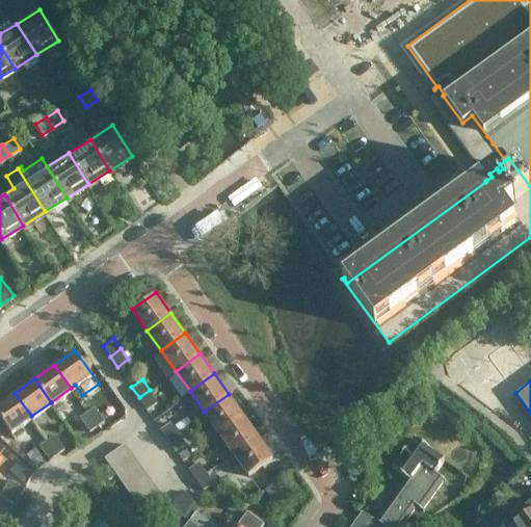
[(150,390),(139,397),(147,407),(157,400),(150,390)]
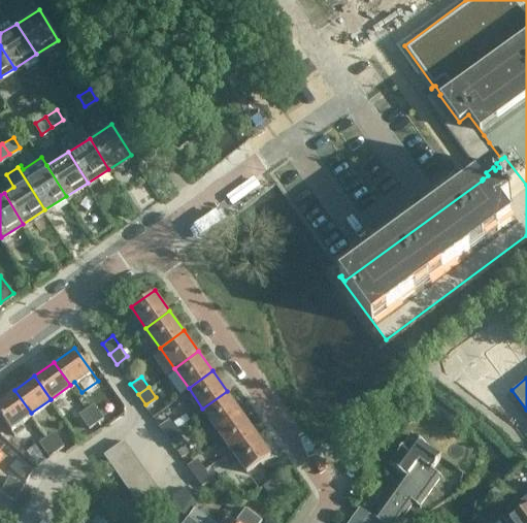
[(31,413),(14,390),(0,399),(0,411),(11,427),(31,413)]
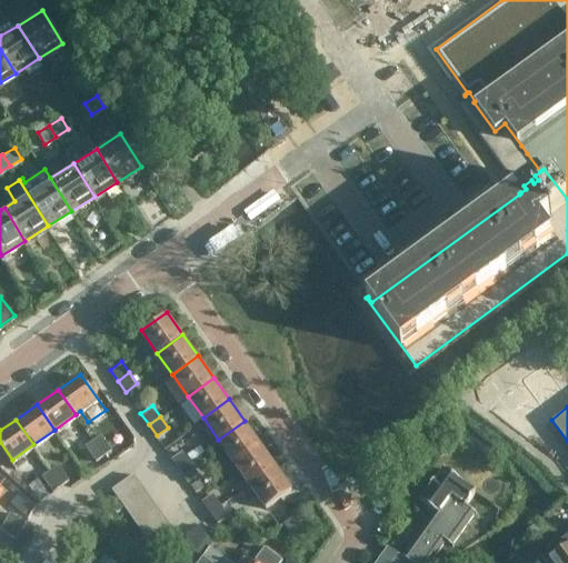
[(260,442),(245,421),(218,440),(233,461),(260,442)]
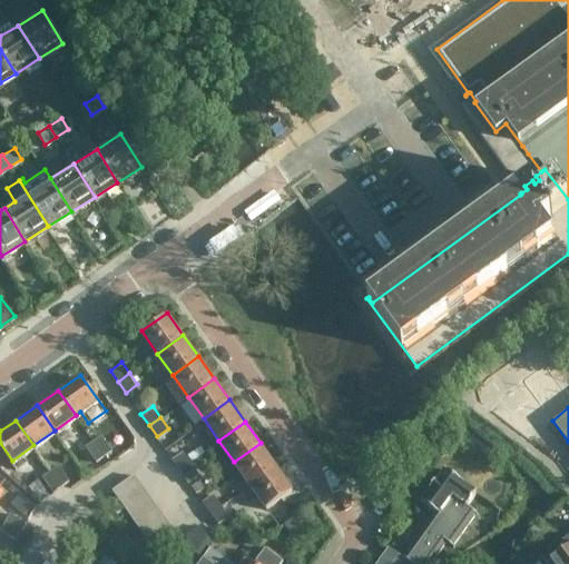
[(100,432),(92,437),(104,453),(111,447),(100,432)]
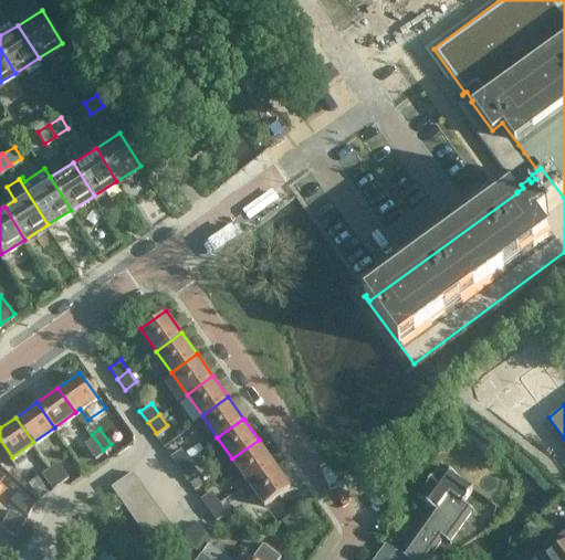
[(103,450),(92,434),(84,440),(95,455),(103,450)]
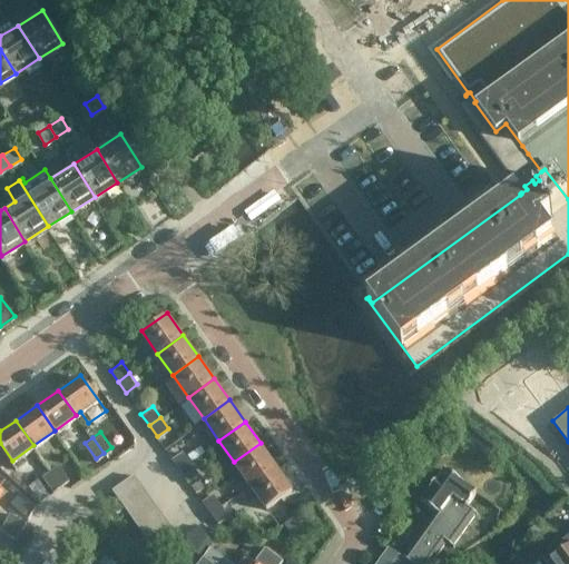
[(200,443),(187,452),(192,457),(204,448),(200,443)]
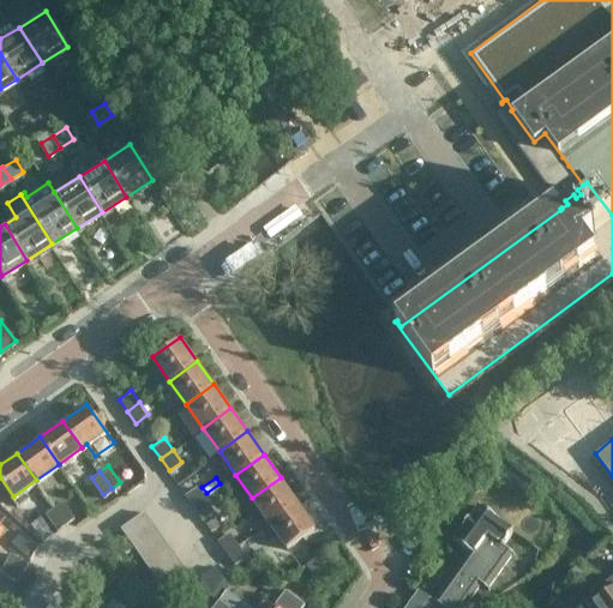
[(298,501),(281,477),(252,498),(269,522),(298,501)]
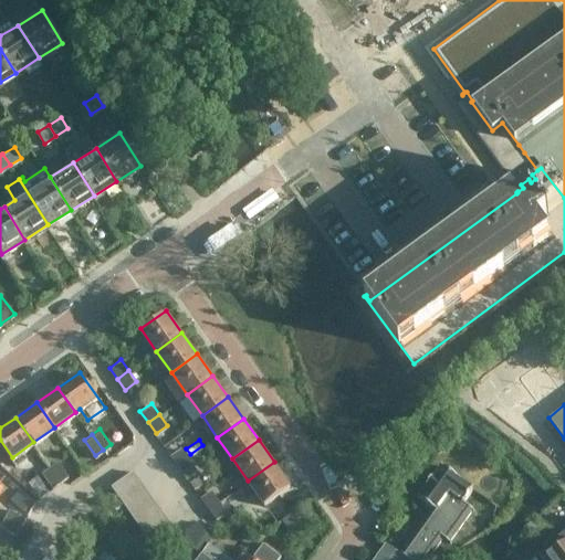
[(170,453),(178,465),(189,457),(181,446),(170,453)]
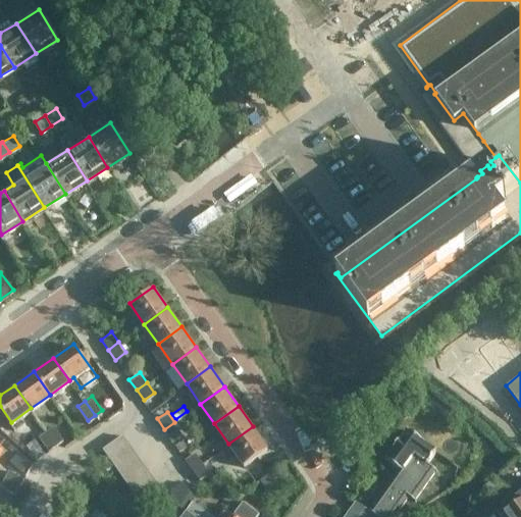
[(174,422),(164,429),(171,440),(181,432),(174,422)]
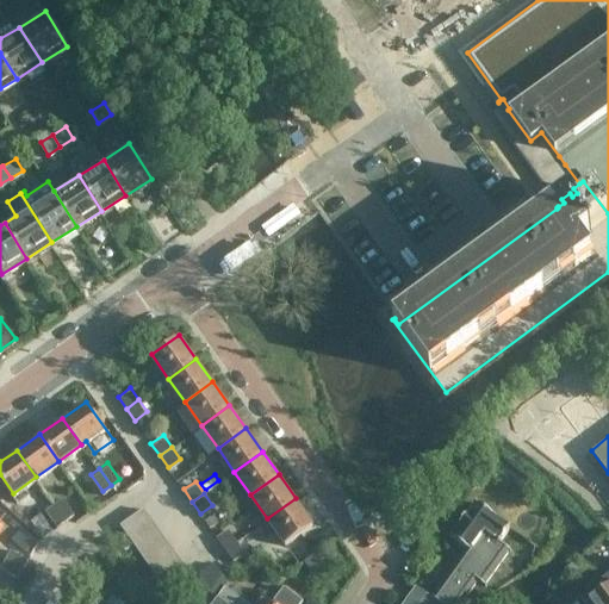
[(62,496),(54,502),(66,518),(74,512),(62,496)]
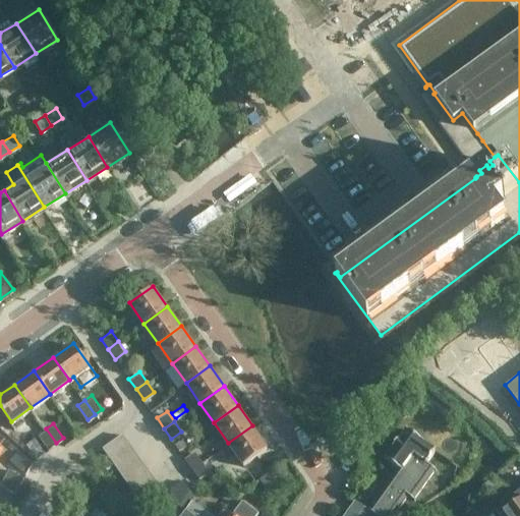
[(267,446),(252,425),(228,443),(243,463),(256,453),(267,446)]
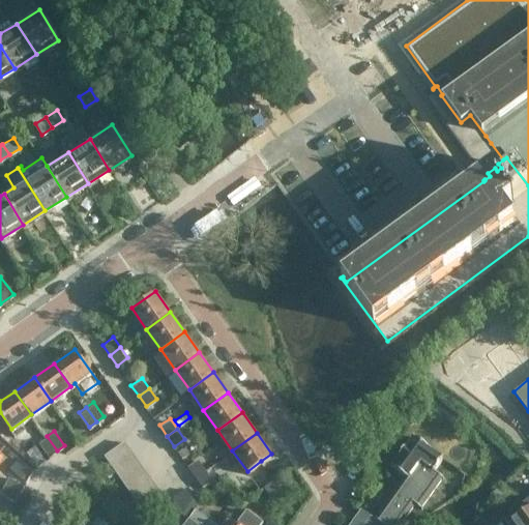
[(434,468),(442,456),(413,435),(391,465),(404,474),(374,516),(360,506),(347,524),(385,524),(386,524),(398,524),(414,502),(420,506),(442,474),(434,468)]
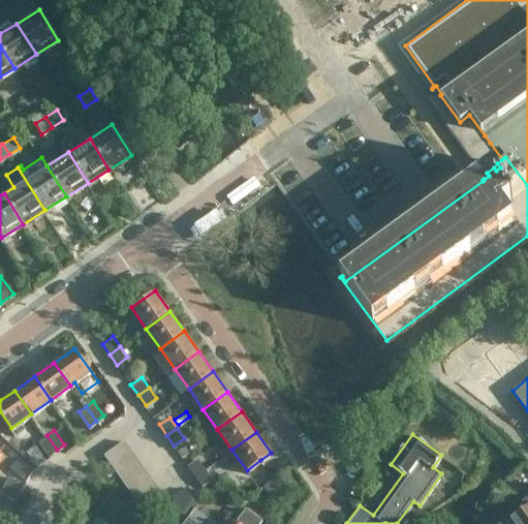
[(57,450),(47,435),(38,440),(50,455),(57,450)]
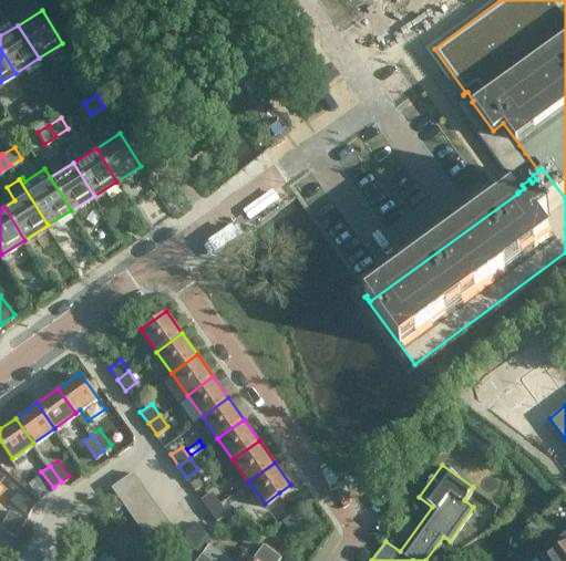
[(50,489),(33,467),(23,474),(40,496),(50,489)]
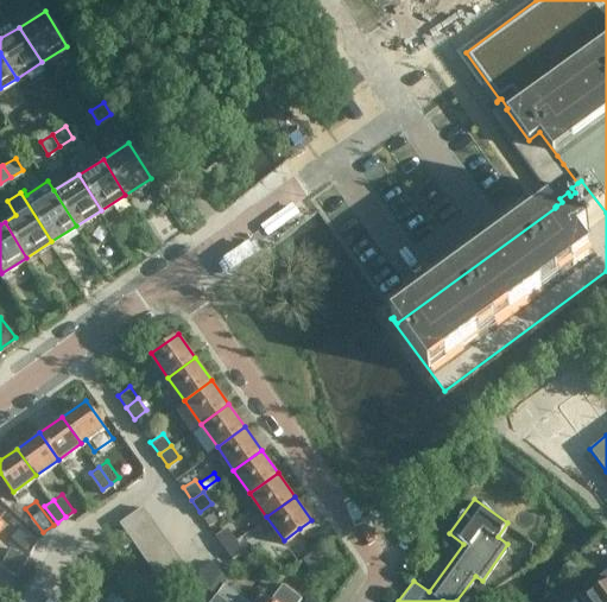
[(143,504),(119,520),(126,530),(132,538),(155,521),(143,504)]
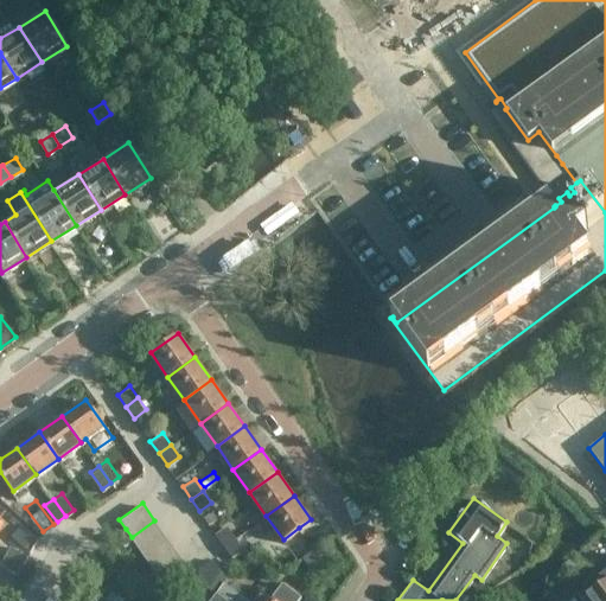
[(154,520),(132,537),(144,554),(167,538),(154,520)]
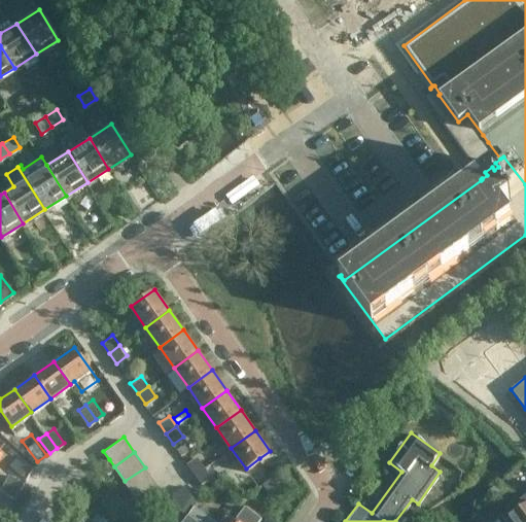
[(18,453),(9,463),(21,475),(30,464),(18,453)]
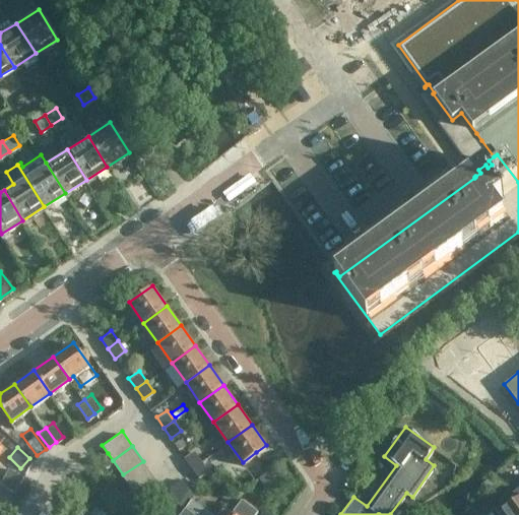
[(184,456),(191,466),(202,459),(194,449),(184,456)]
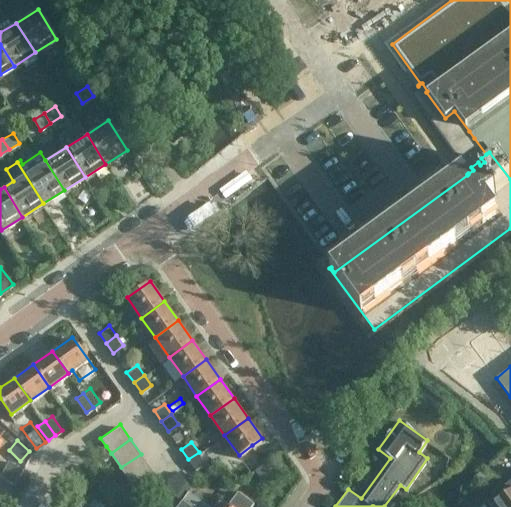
[(199,452),(188,459),(196,469),(206,462),(199,452)]
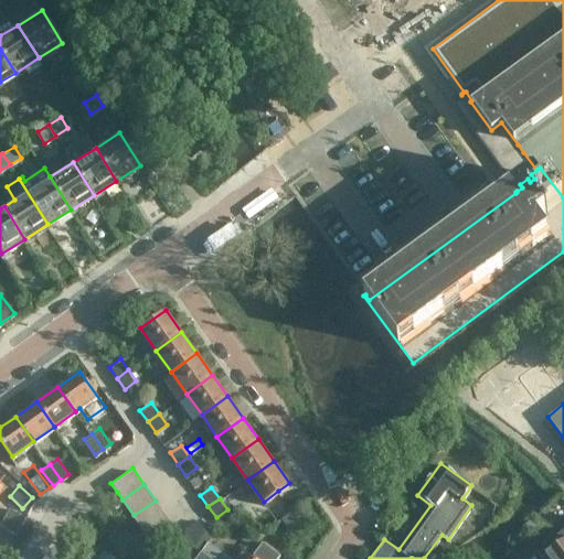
[(156,501),(134,515),(146,531),(167,516),(156,501)]
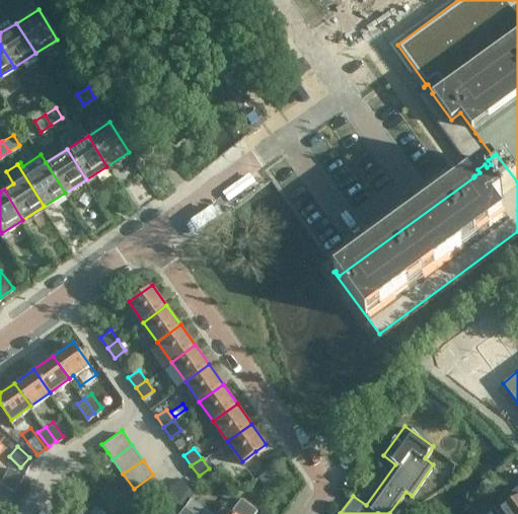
[(9,465),(4,472),(19,482),(23,473),(9,465)]
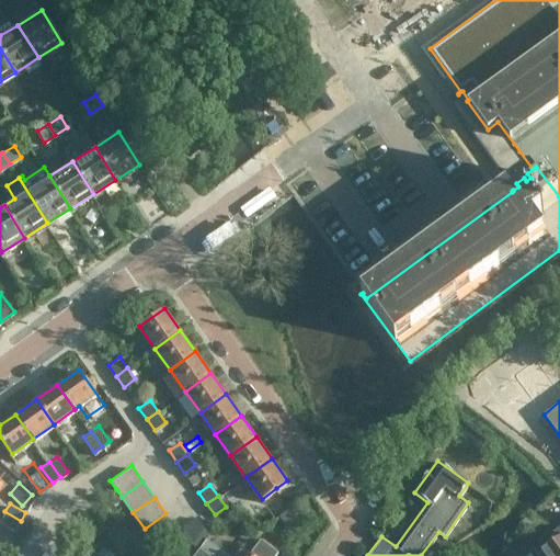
[(21,521),(4,511),(0,518),(0,521),(15,530),(21,521)]
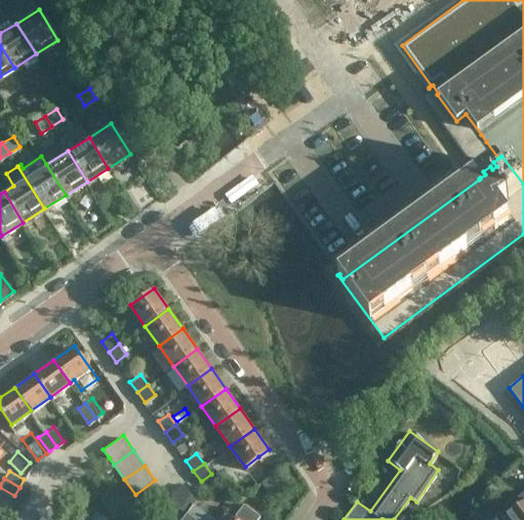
[(155,480),(135,494),(146,510),(166,495),(155,480)]
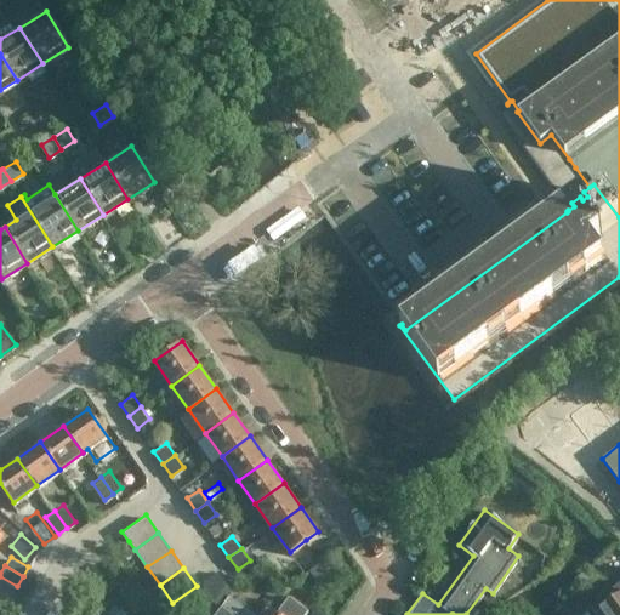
[(581,568),(573,576),(579,584),(587,575),(581,568)]
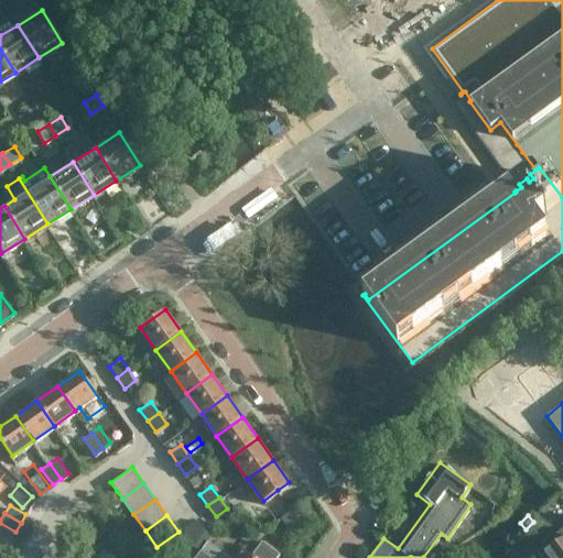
[(184,524),(184,536),(199,549),(210,534),(196,516),(184,524)]
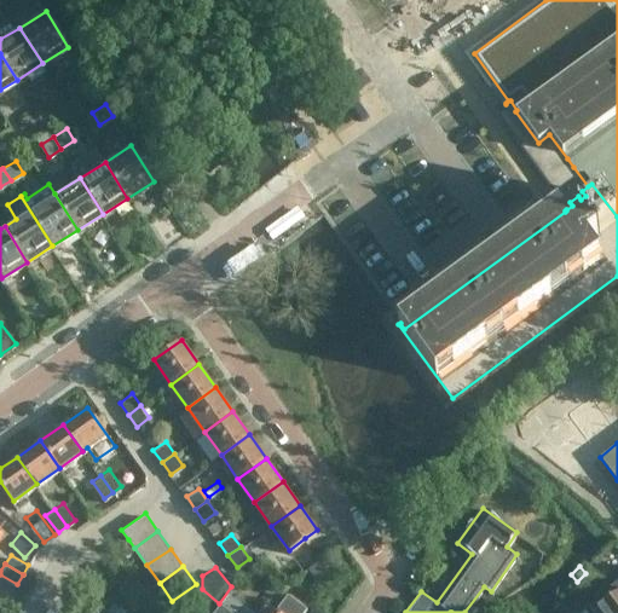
[(595,612),(617,612),(617,578),(587,601),(595,612)]
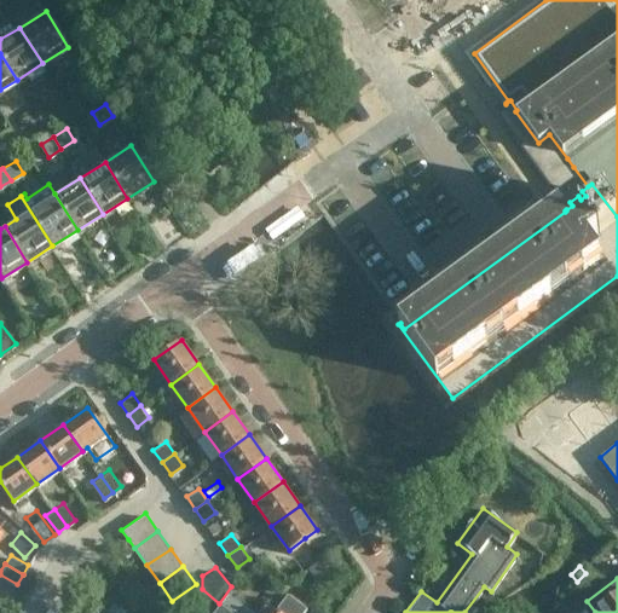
[(255,612),(227,593),(219,603),(232,612),(302,612),(307,607),(288,593),(275,611),(265,603),(258,612),(255,612)]
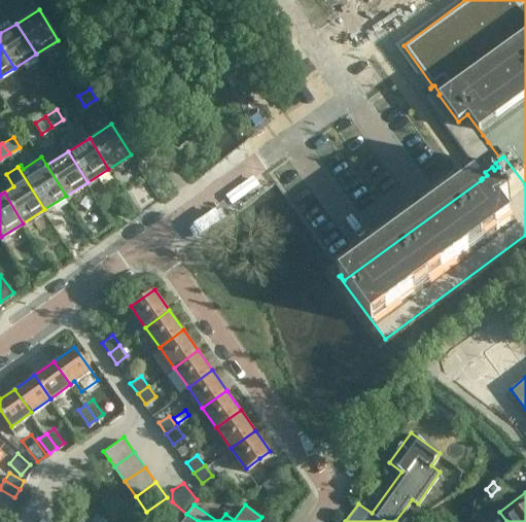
[(139,511),(131,520),(133,521),(142,521),(146,517),(139,511)]
